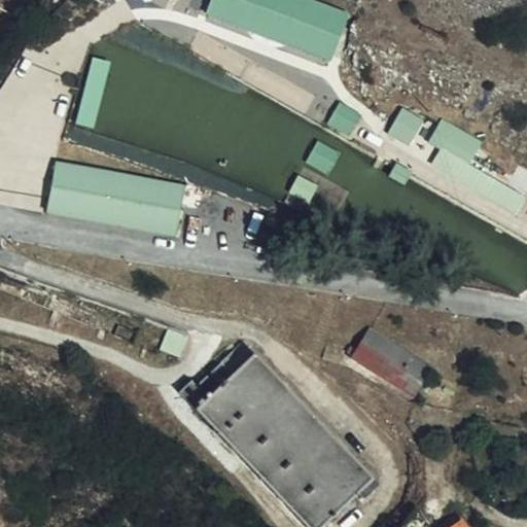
[(334,59),(351,9),(325,0),(210,0),(206,14),(334,59)]
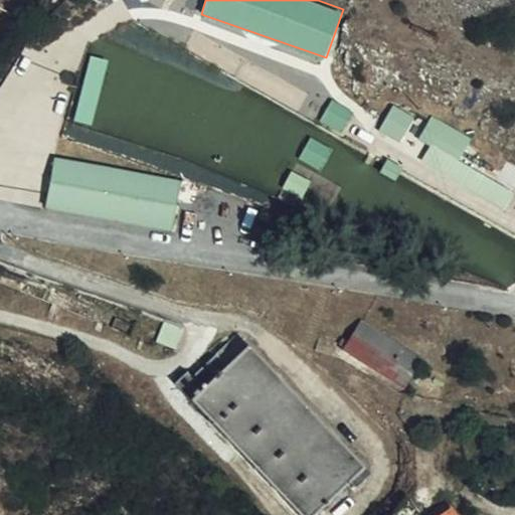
[(91,122),(107,59),(93,55),(79,105),(83,106),(80,120),(91,122)]
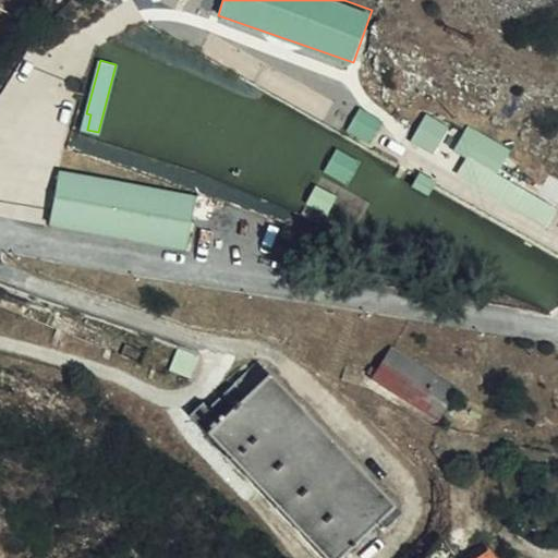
[(373,140),(381,118),(360,109),(351,131),(373,140)]
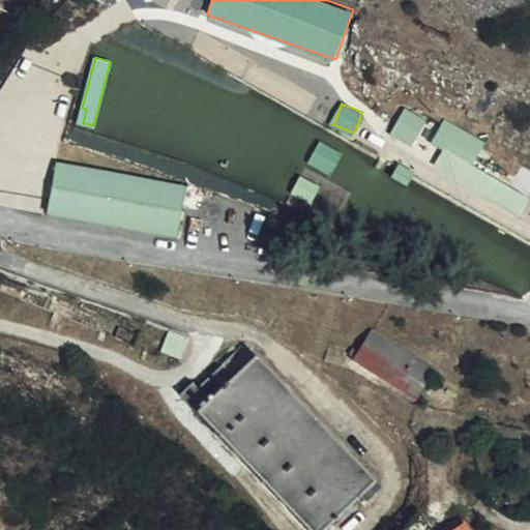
[(390,134),(412,145),(428,118),(406,106),(390,134)]
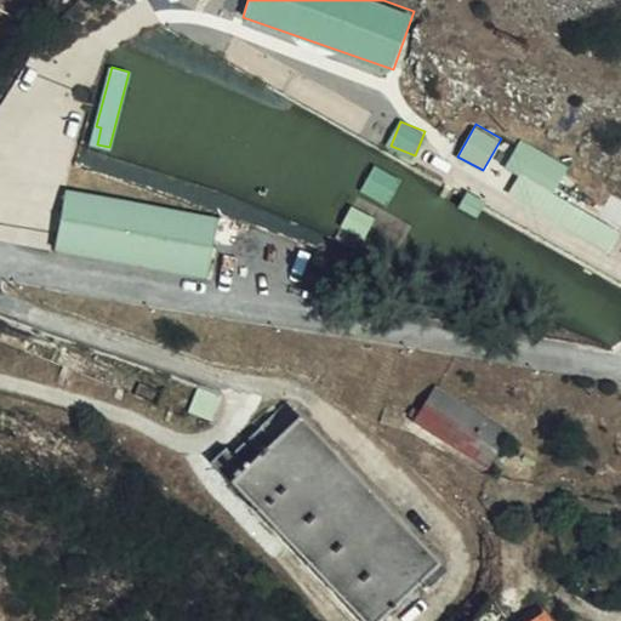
[(620,206),(562,178),(570,163),(520,138),(506,167),(518,172),(506,197),(611,250),(620,229),(620,206)]
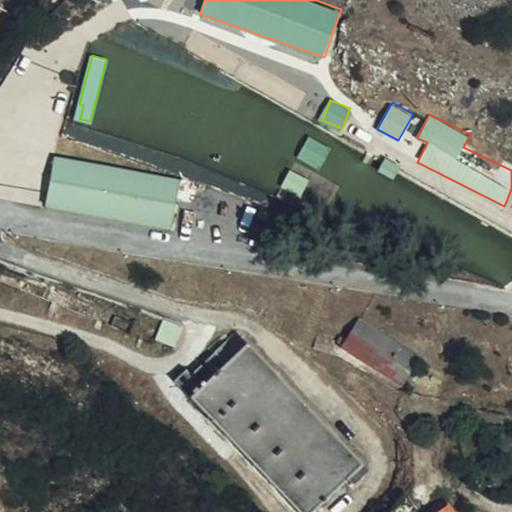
[(54,155),(46,206),(174,227),(182,176),(54,155)]
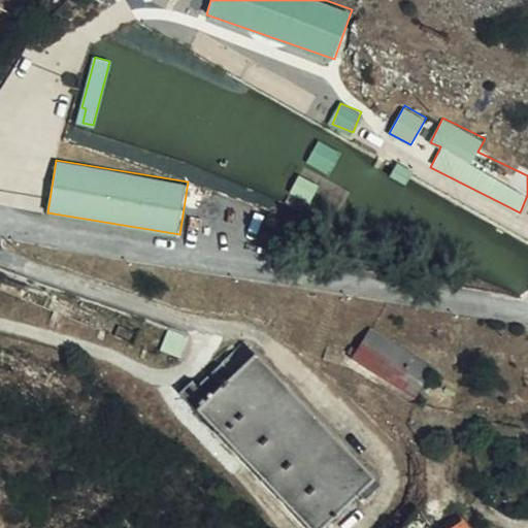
[(368,328),(351,362),(418,396),(435,362),(368,328)]
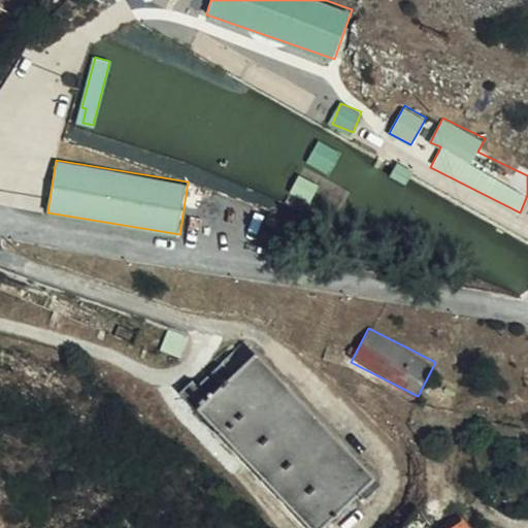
[(319,527),(368,483),(253,360),(198,411),(307,527),(319,527)]
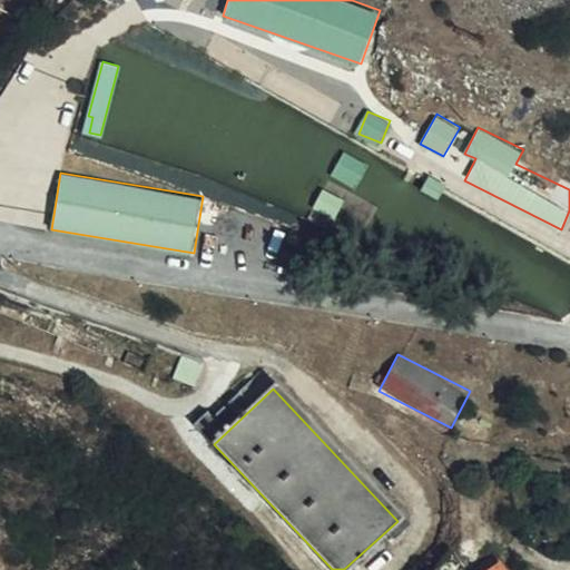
[(507,569),(500,559),(483,569),(507,569)]
